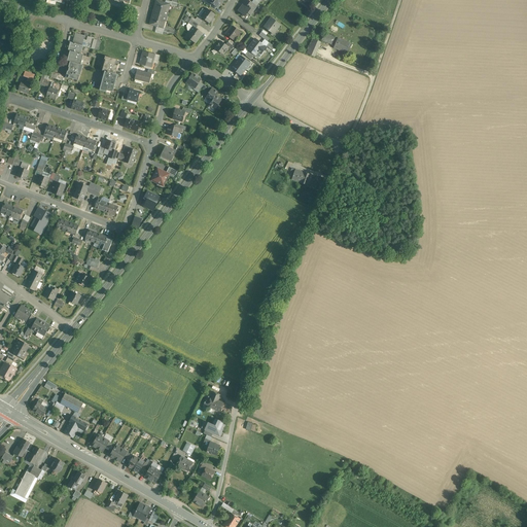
[(249,14),(252,11),(253,9),(254,10),(257,5),(251,1),(250,2),(248,0),(246,0),(242,6),(238,10),(245,15),(248,12),(249,14)]
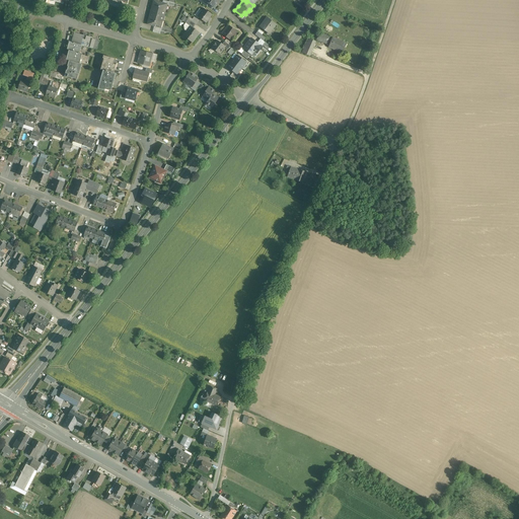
[(167,4),(162,3),(154,1),(151,9),(153,9),(152,13),(163,16),(164,16),(167,4)]
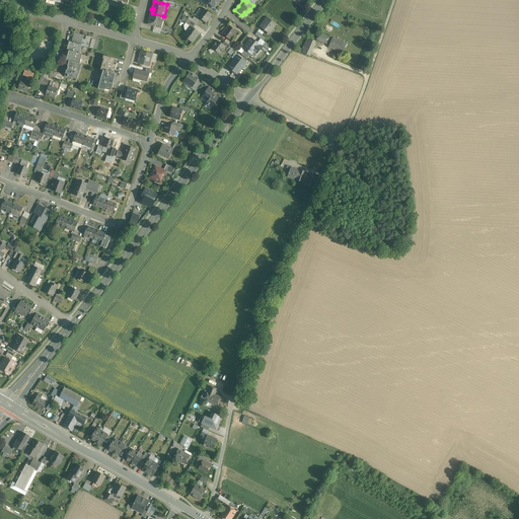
[(199,10),(197,12),(196,14),(198,16),(198,17),(206,23),(212,14),(204,8),(201,12),(199,10)]
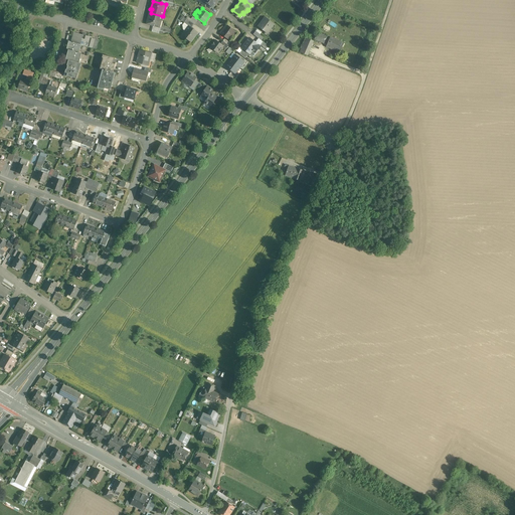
[(159,27),(160,26),(163,16),(151,13),(150,16),(149,16),(146,24),(159,27)]
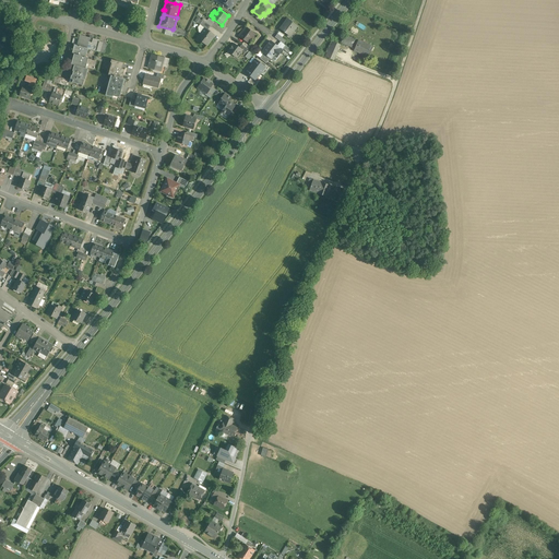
[(205,23),(210,26),(212,27),(215,22),(209,18),(205,23)]
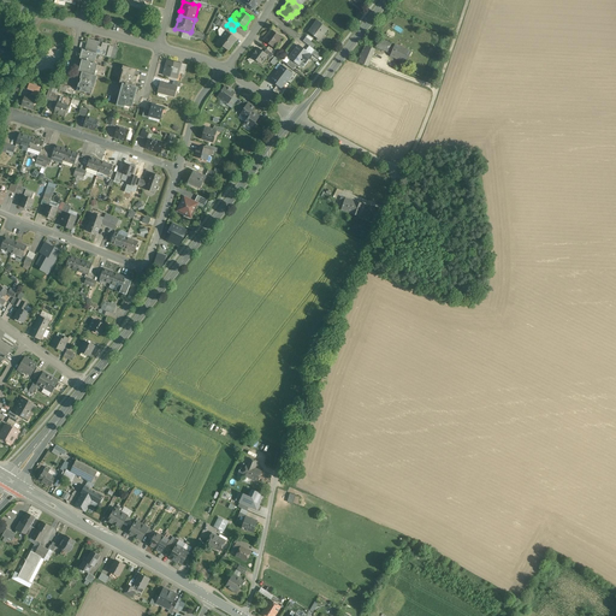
[(327,29),(327,28),(318,22),(313,27),(308,31),(318,39),(320,35),(321,36),(323,36),(327,29)]
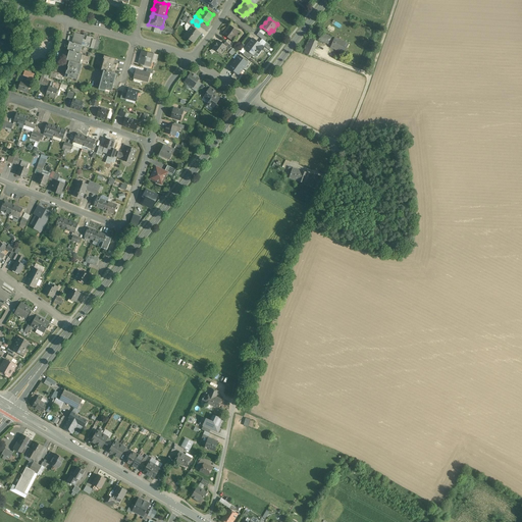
[(189,19),(189,20),(187,23),(191,27),(192,27),(194,28),(196,24),(189,19)]
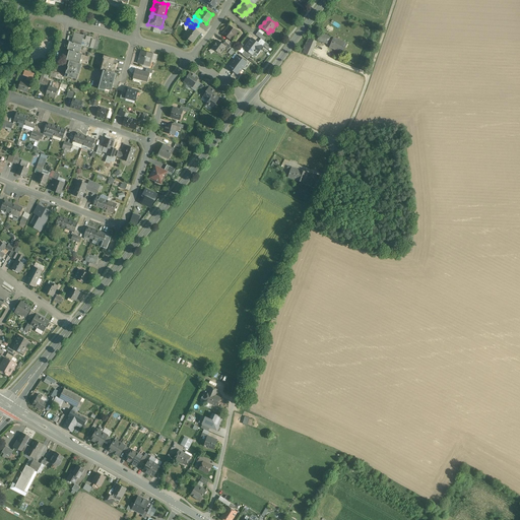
[(237,31),(229,25),(222,34),(231,40),(237,31)]
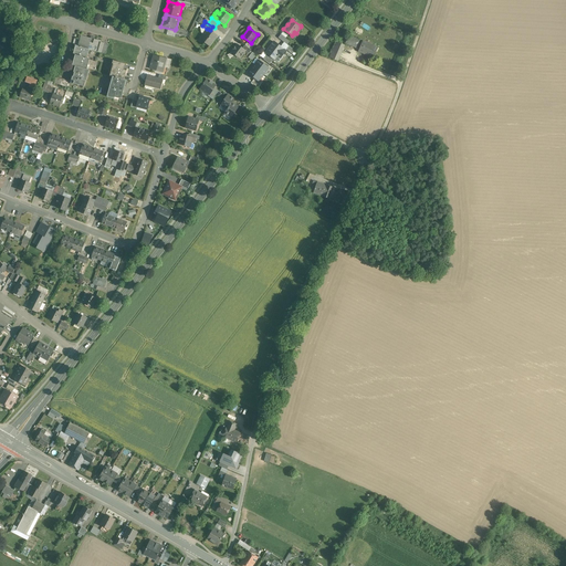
[(203,42),(206,44),(209,46),(218,35),(208,29),(201,38),(206,41),(203,42)]
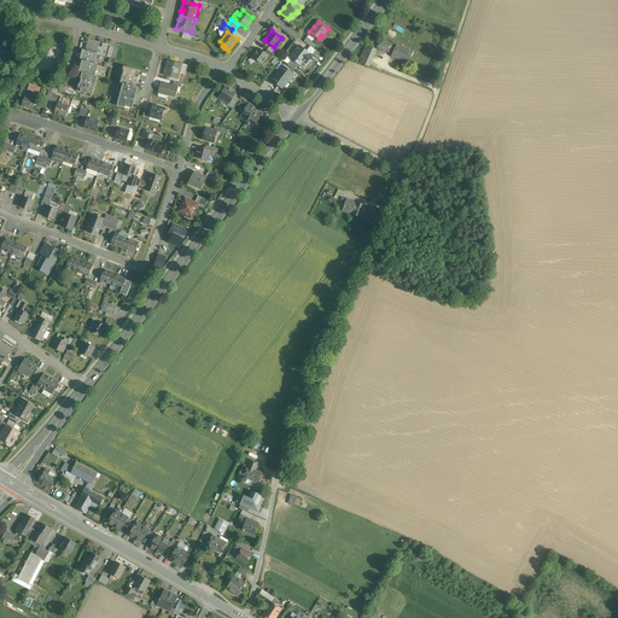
[(304,41),(312,47),(314,48),(316,45),(307,38),(304,41)]
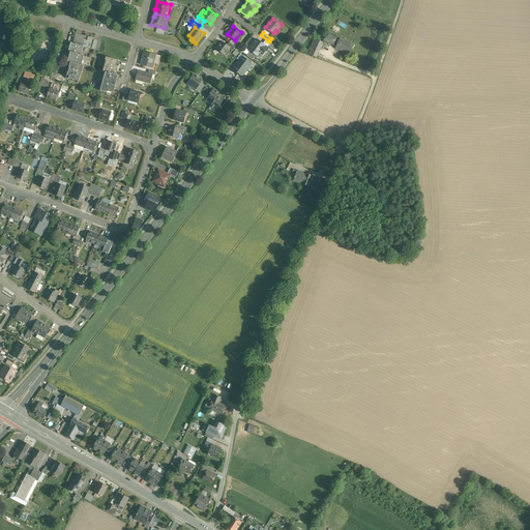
[(92,49),(92,48),(92,47),(94,38),(76,33),(72,43),(92,49)]
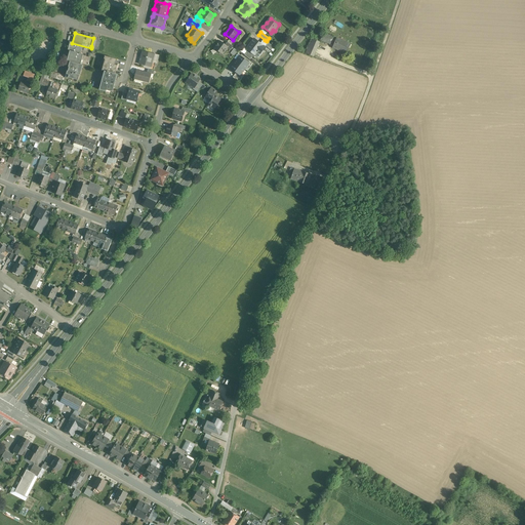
[(335,36),(325,33),(321,42),(332,46),(335,36)]
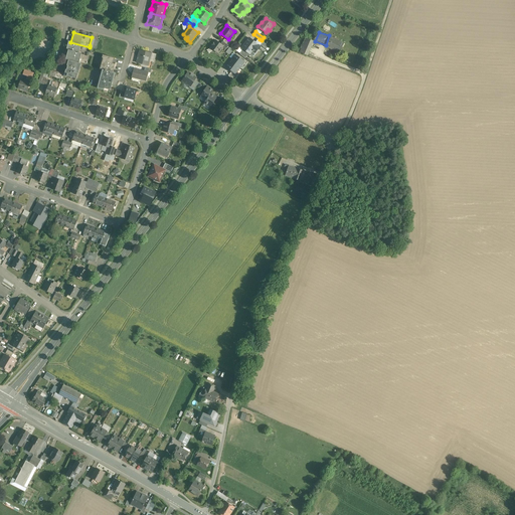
[(341,52),(345,42),(331,35),(327,46),(341,52)]
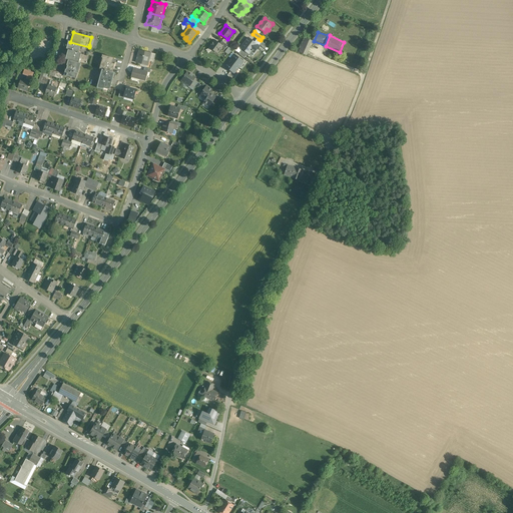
[(299,50),(309,54),(314,41),(305,37),(299,50)]
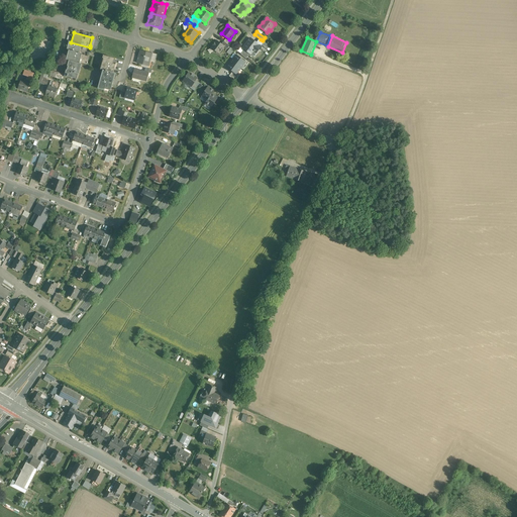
[(250,38),(249,39),(242,48),(250,55),(255,48),(259,50),(261,46),(250,38)]
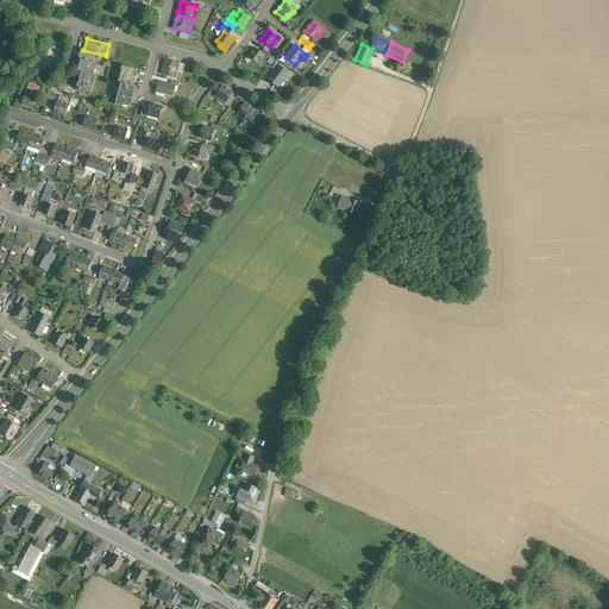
[(251,58),(251,60),(252,61),(255,61),(257,63),(263,55),(255,48),(249,56),(251,58)]
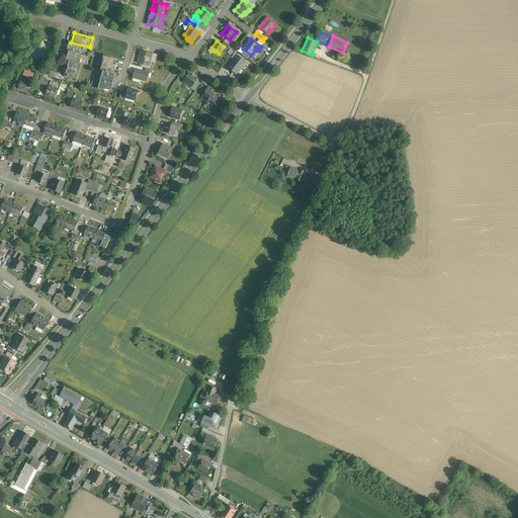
[(82,46),(80,45),(69,41),(67,50),(80,54),(82,46)]
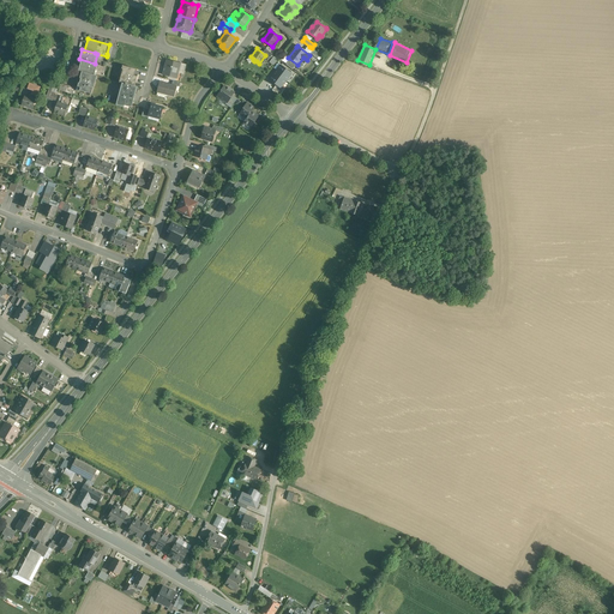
[(79,71),(94,76),(97,64),(82,60),(79,71)]
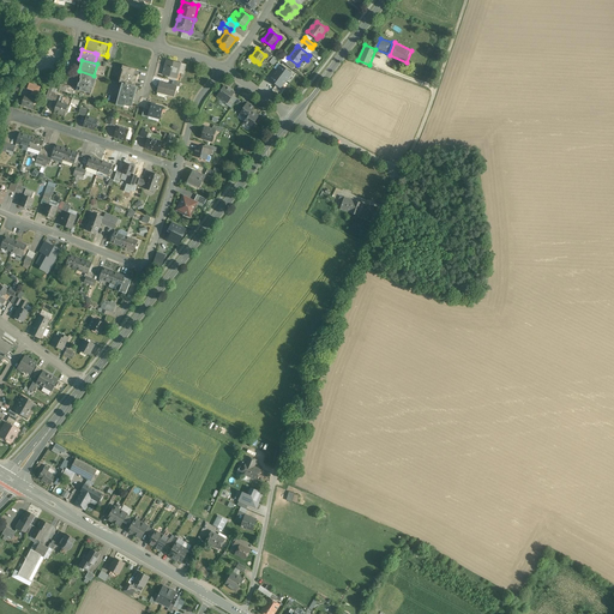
[(176,78),(179,72),(181,64),(167,60),(162,74),(176,78)]
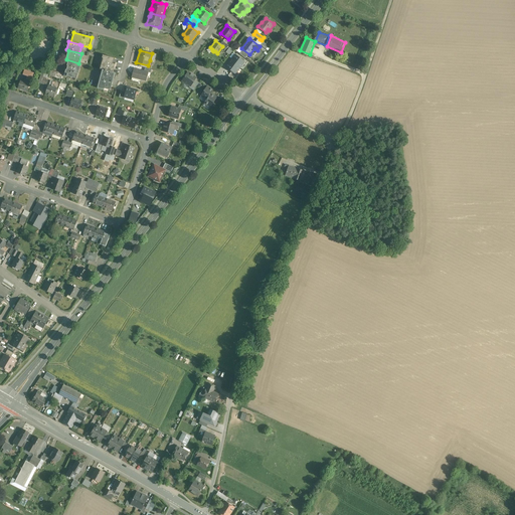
[(234,54),(225,66),(231,71),(228,75),(233,79),(237,75),(235,74),(245,61),(234,54)]
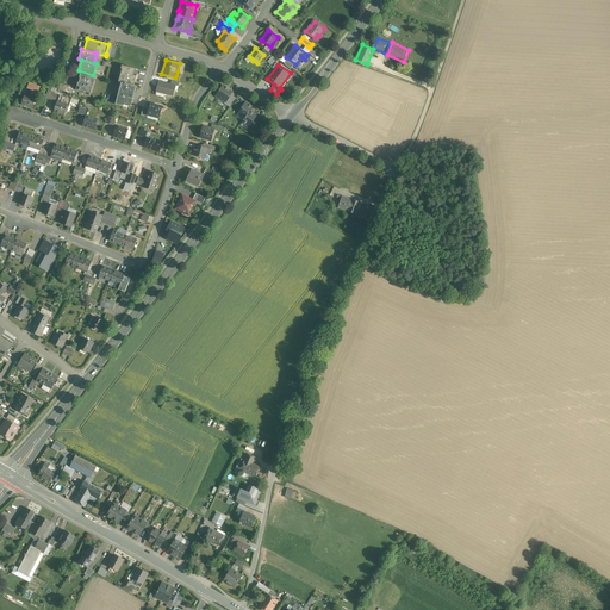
[(118,82),(126,83),(134,86),(136,76),(134,75),(135,69),(122,66),(120,68),(122,69),(118,82)]
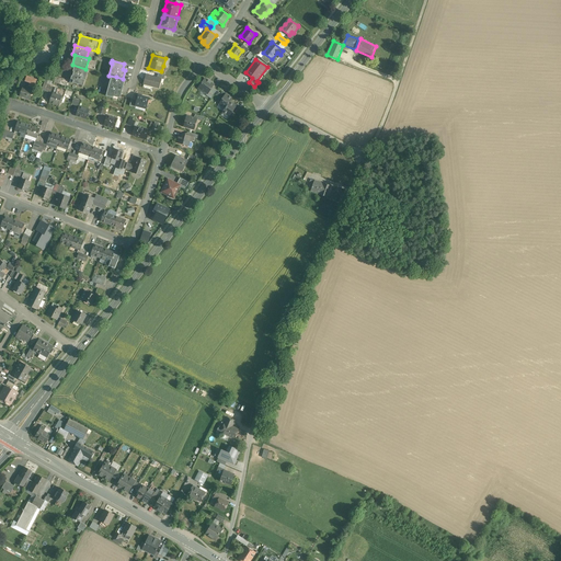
[(89,70),(84,69),(75,66),(73,71),(73,72),(73,75),(72,77),(72,76),(71,79),(73,80),(72,83),(83,86),(86,80),(89,70)]
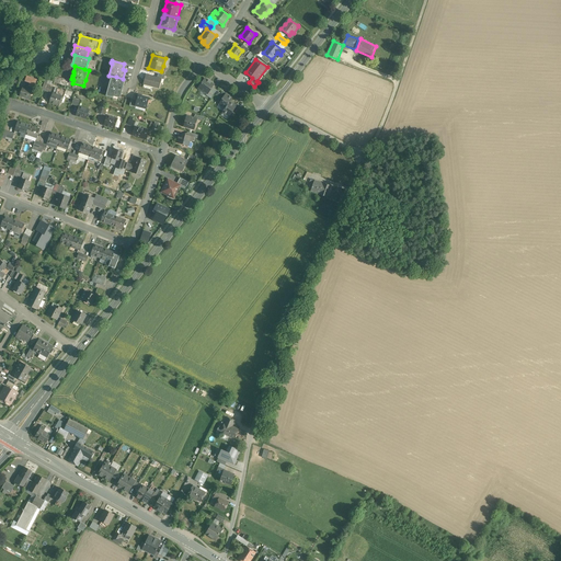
[(146,75),(146,76),(144,84),(159,89),(162,79),(146,75)]
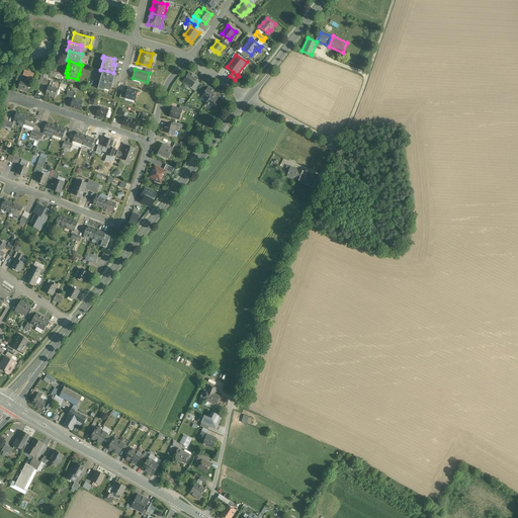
[(28,91),(31,82),(34,74),(24,70),(23,75),(27,77),(25,82),(25,83),(21,81),(18,88),(28,91)]
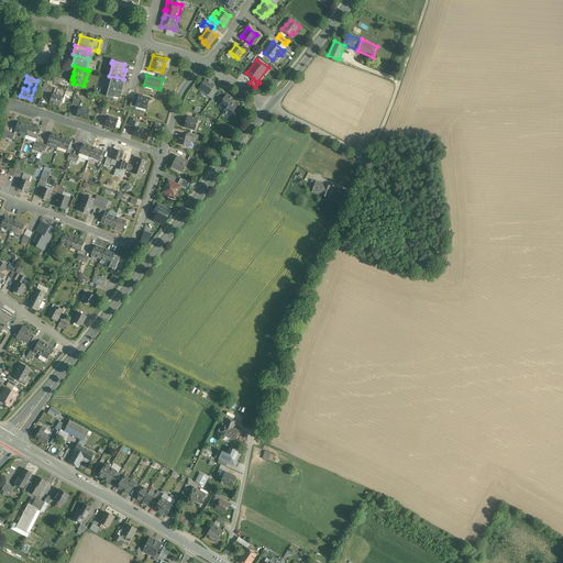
[(68,80),(61,77),(55,76),(54,83),(66,87),(68,80)]
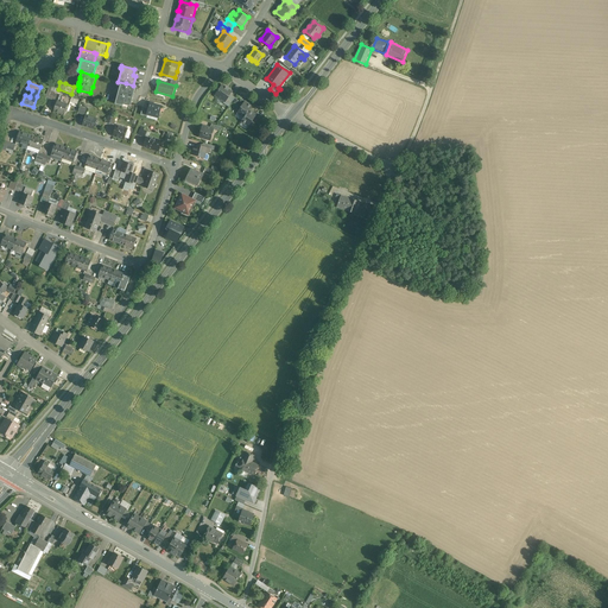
[(131,107),(131,105),(135,87),(121,82),(115,105),(122,107),(124,105),(131,107)]
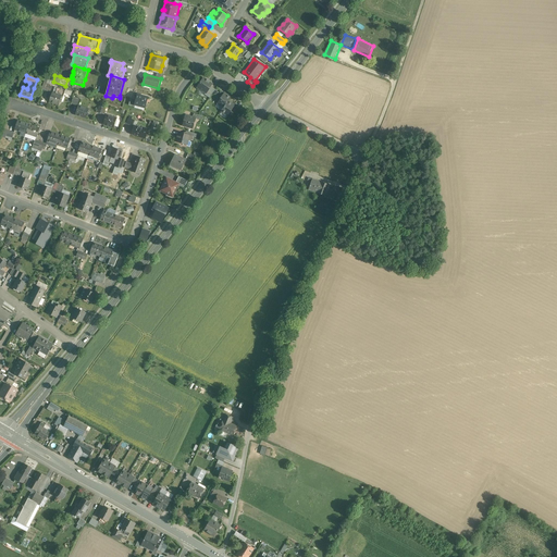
[(212,85),(203,78),(197,88),(200,90),(200,89),(201,90),(207,93),(212,85)]
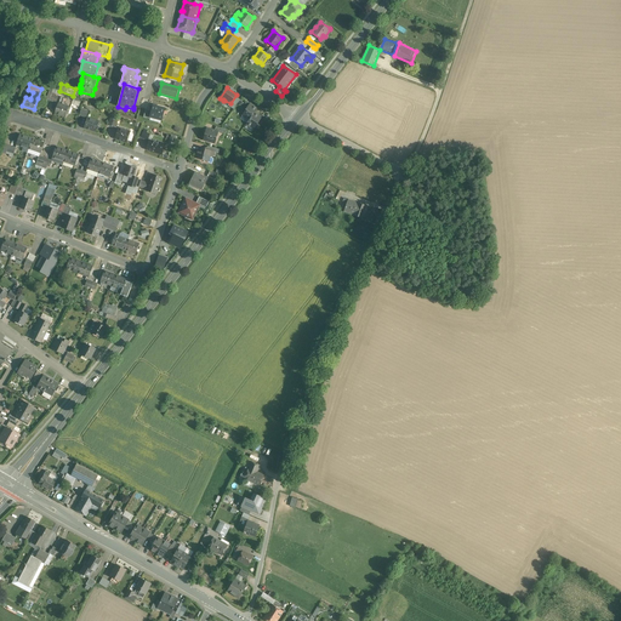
[(249,119),(255,112),(258,107),(251,102),(246,109),(243,115),(249,119)]
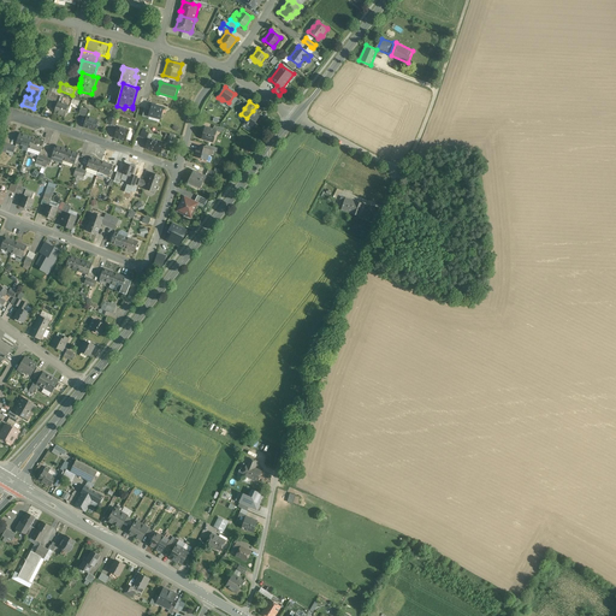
[(69,106),(58,102),(54,112),(65,116),(69,106)]
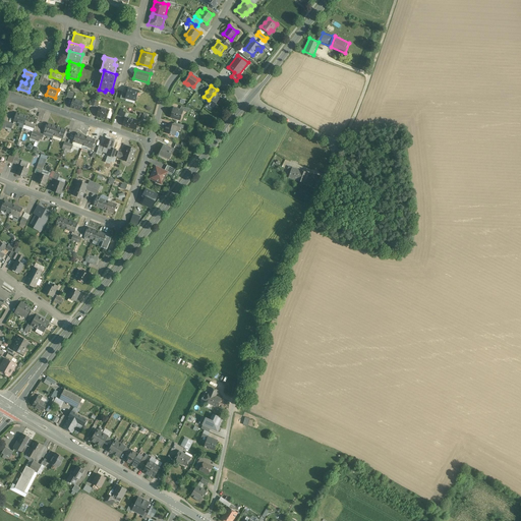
[(135,101),(136,100),(138,92),(128,89),(125,98),(130,100),(130,99),(135,100),(135,101)]
